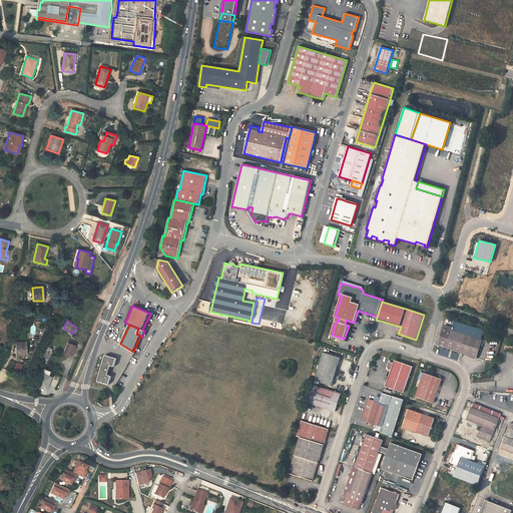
[(483,341),(444,328),(438,346),(477,359),(483,341)]
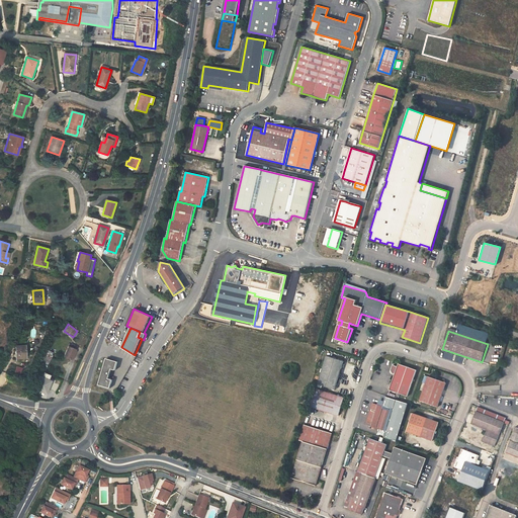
[(68,346),(64,356),(72,359),(76,349),(75,349),(77,346),(71,344),(70,347),(68,346)]
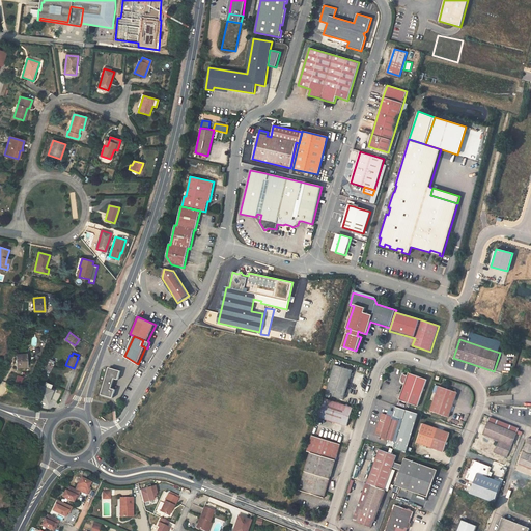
[(26,354),(17,354),(17,367),(26,366),(26,354)]
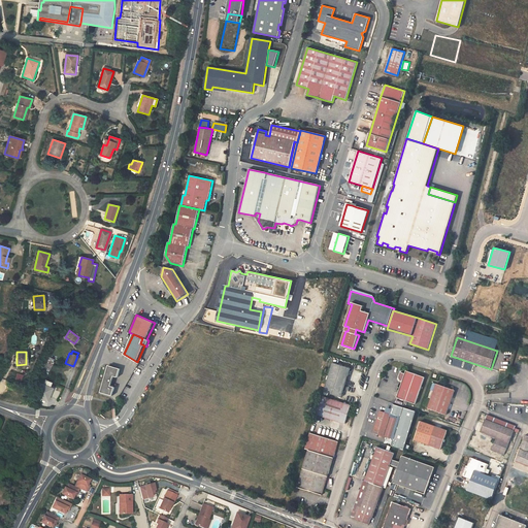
[(50,360),(42,373),(47,375),(55,362),(50,360)]
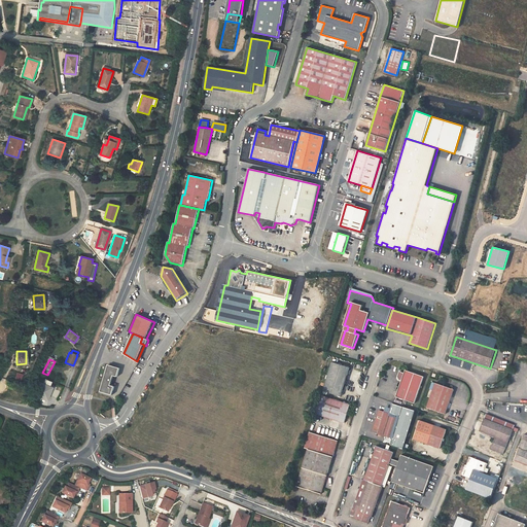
[(332,362),(323,391),(328,392),(341,396),(349,367),(332,362)]
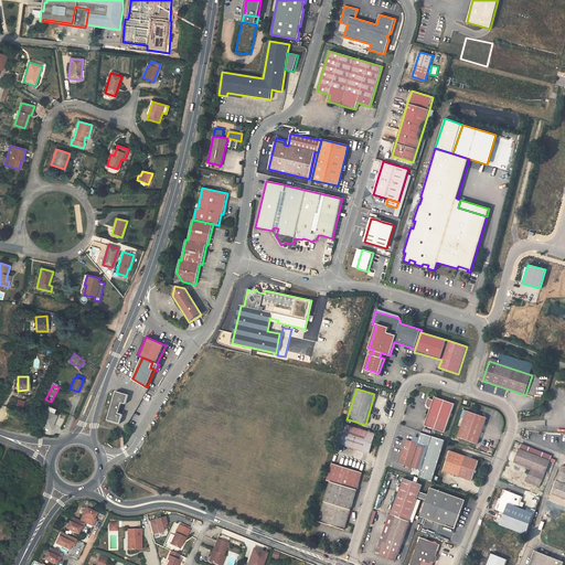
[(114,392),(106,420),(119,424),(121,415),(117,414),(120,403),(125,404),(127,395),(114,392)]
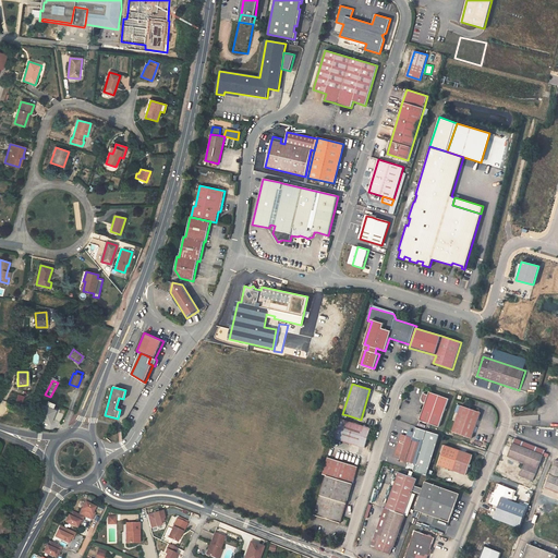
[(437,395),(429,392),(428,396),(425,403),(420,420),(439,427),(449,399),(443,397),(437,395)]
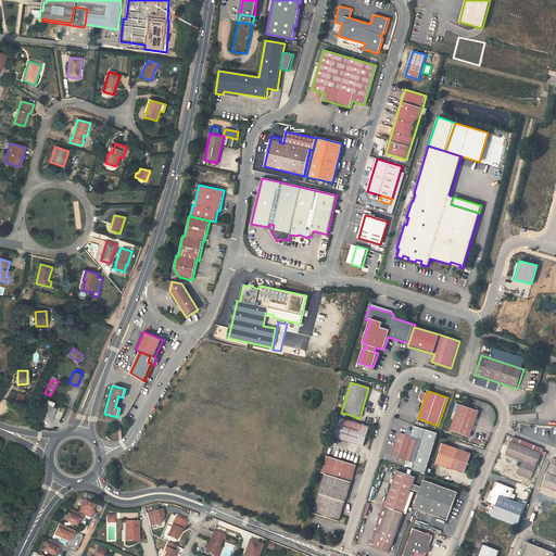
[(54,408),(41,403),(36,416),(50,421),(54,408)]
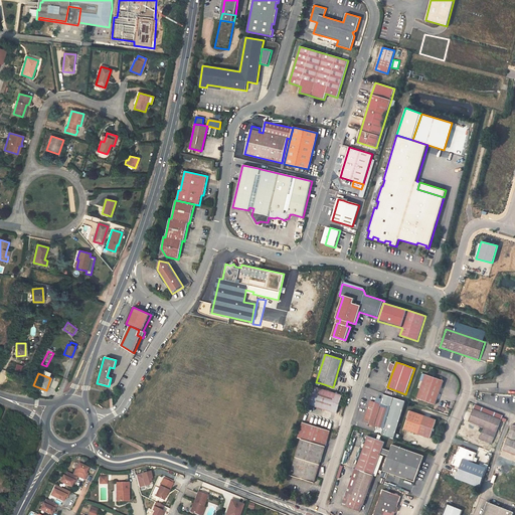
[(444,380),(425,374),(417,398),(435,404),(444,380)]
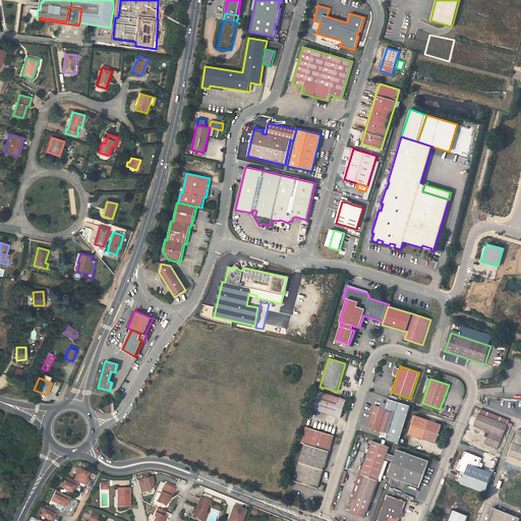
[(346,400),(319,392),(313,409),(341,418),(346,400)]
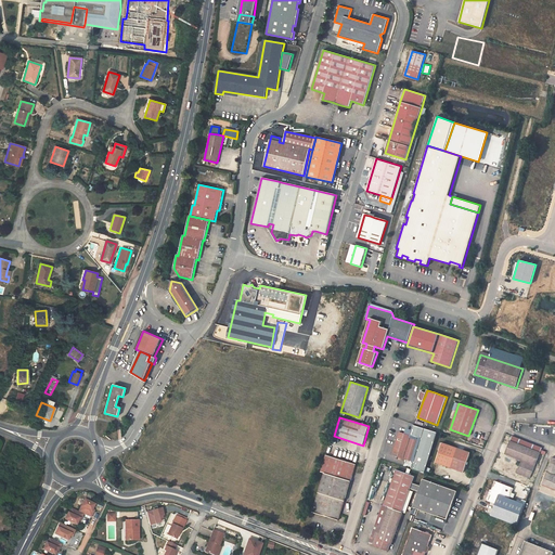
[(421,439),(413,462),(411,468),(424,473),(436,434),(413,426),(411,436),(421,439)]
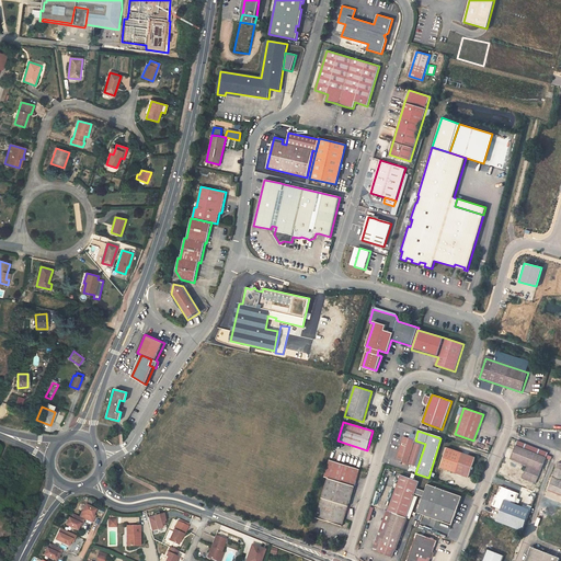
[(415,441),(403,437),(397,460),(418,467),(425,444),(415,441)]
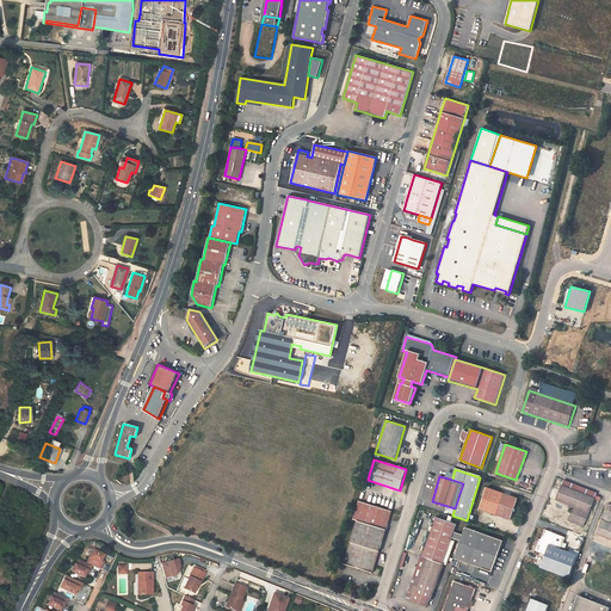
[(565,480),(562,486),(556,500),(574,507),(569,520),(584,526),(594,499),(597,493),(565,480)]
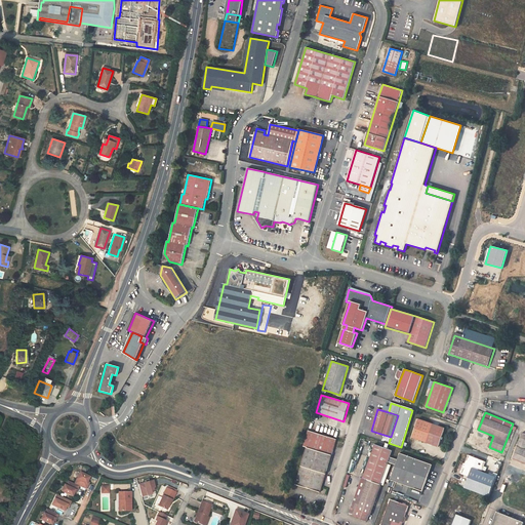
[(411,437),(427,442),(438,446),(445,428),(418,418),(411,437)]
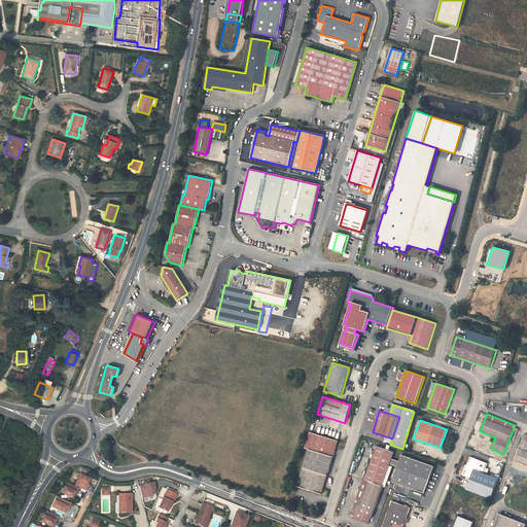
[(309,432),(305,448),(308,450),(296,486),(321,493),(331,462),(332,458),(338,442),(339,441),(309,432)]
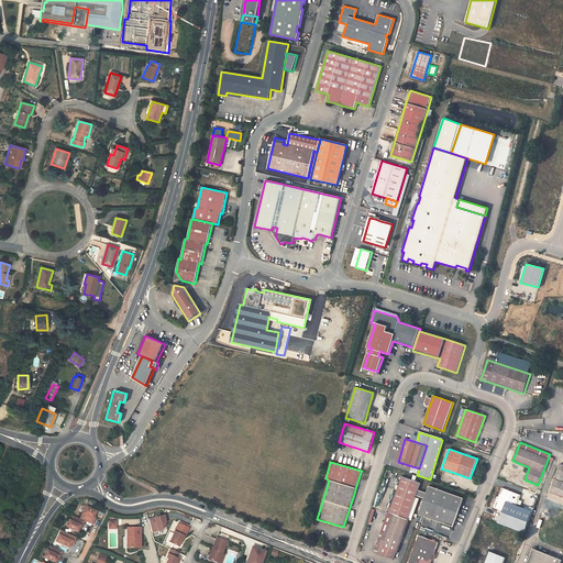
[(562,464),(560,464),(558,470),(549,492),(562,497),(562,464)]
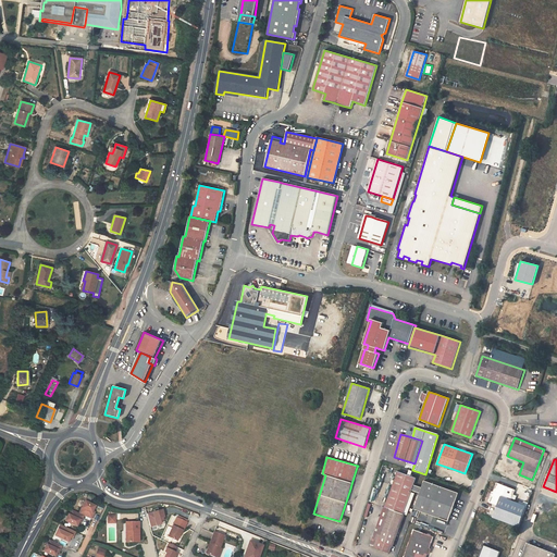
[(385,507),(391,509),(384,528),(382,535),(375,533),(371,546),(390,553),(404,514),(405,510),(412,490),(413,484),(417,478),(410,475),(408,474),(397,471),(385,507)]
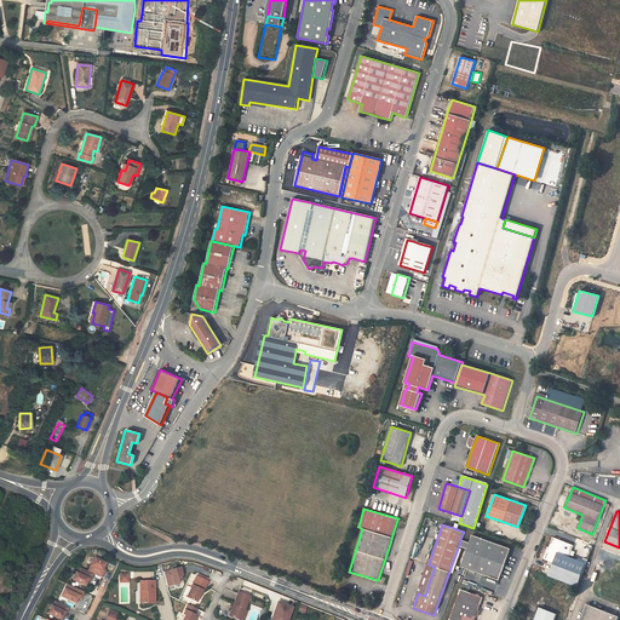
[(468,549),(461,567),(499,580),(511,547),(472,534),(470,541),(470,543),(469,544),(468,549)]
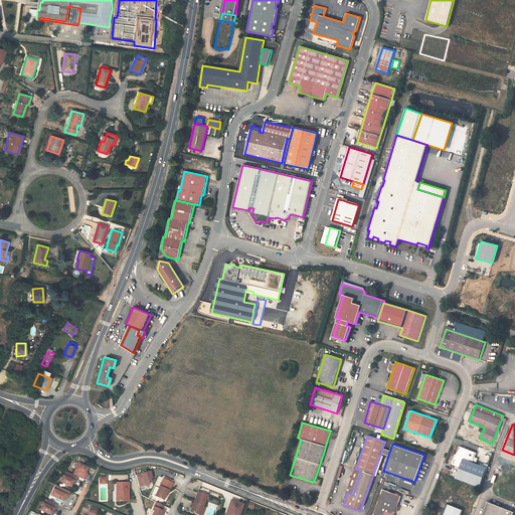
[(477,453),(460,447),(456,455),(455,455),(453,462),(453,464),(455,465),(455,466),(461,468),(460,469),(468,472),(469,470),(470,470),(473,463),(477,453)]
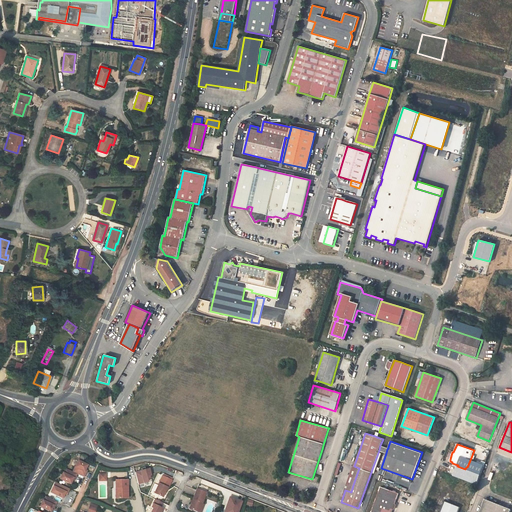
[(465,469),(457,466),(454,476),(478,485),(484,465),(470,460),(467,467),(466,467),(465,469)]
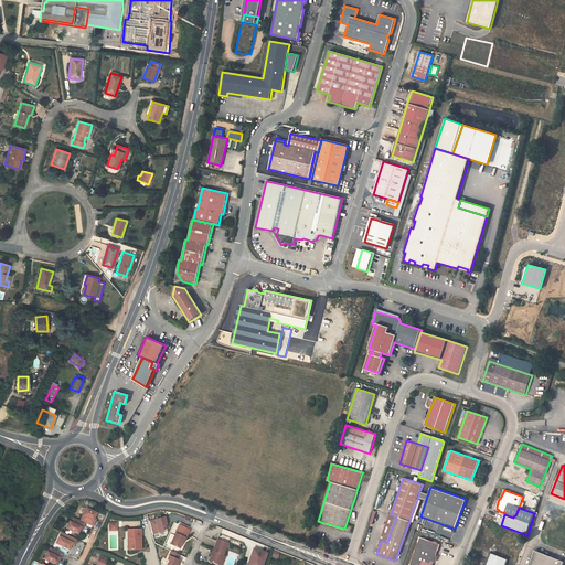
[(97,513),(86,509),(81,521),(73,516),(71,522),(70,521),(66,529),(77,534),(80,530),(81,528),(83,529),(85,523),(93,526),(95,522),(93,521),(95,519),(97,513)]
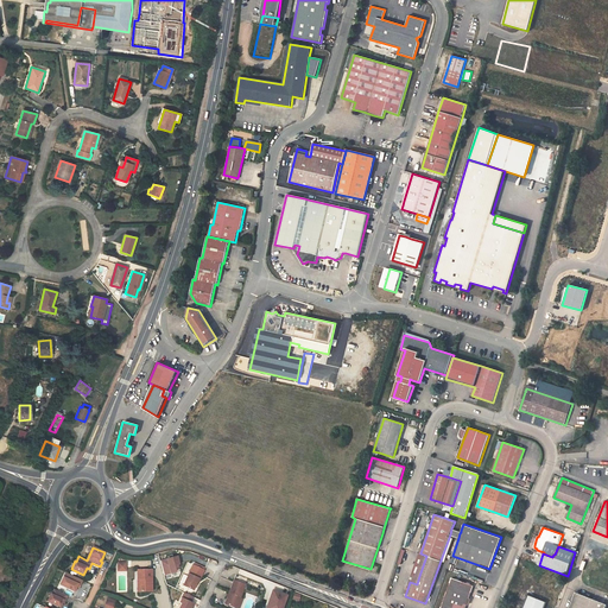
[(179,565),(177,557),(160,561),(164,576),(177,572),(176,570),(178,569),(177,565),(179,565)]
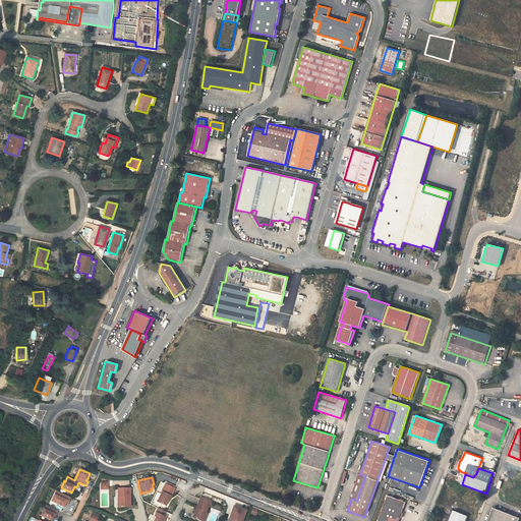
[(109,481),(100,481),(100,490),(109,489),(109,481)]
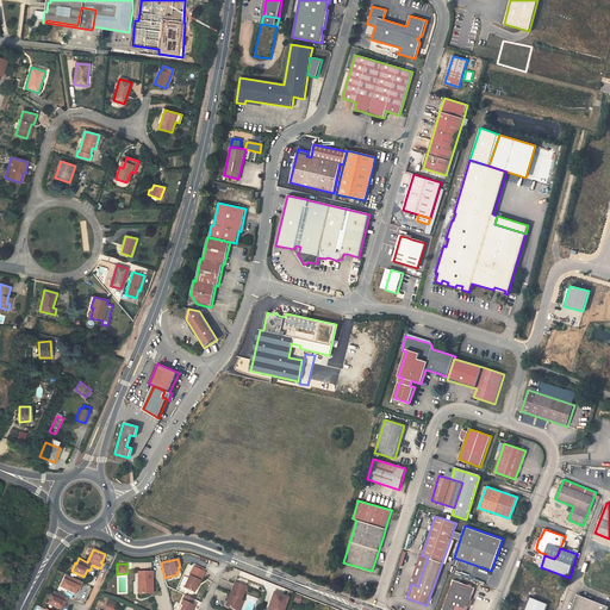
[(205,572),(194,567),(185,587),(194,592),(199,582),(200,582),(205,572)]
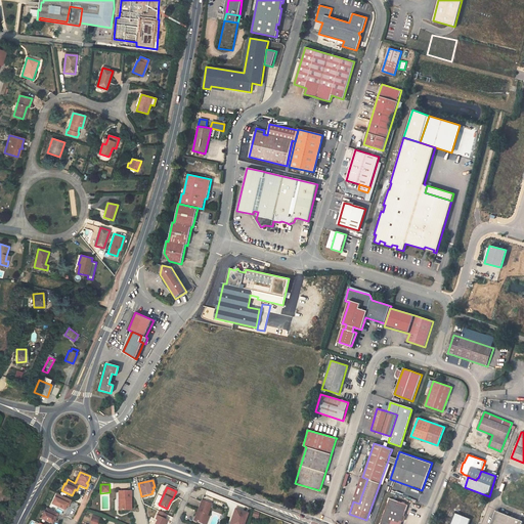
[(121,510),(131,510),(131,491),(119,491),(119,499),(121,499),(121,510)]
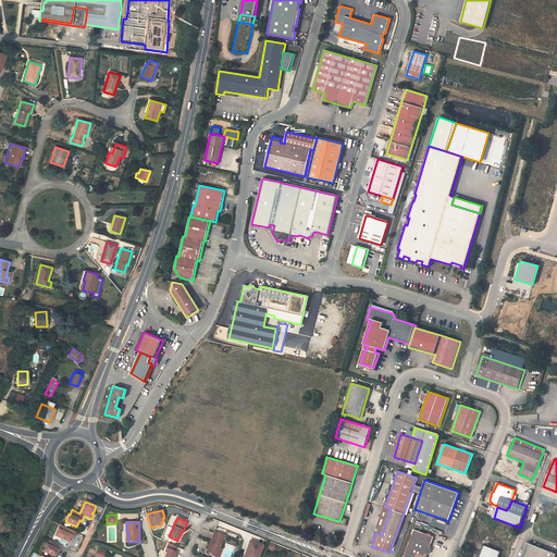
[(76,532),(60,524),(56,535),(69,542),(70,540),(71,537),(71,535),(73,536),(76,532)]
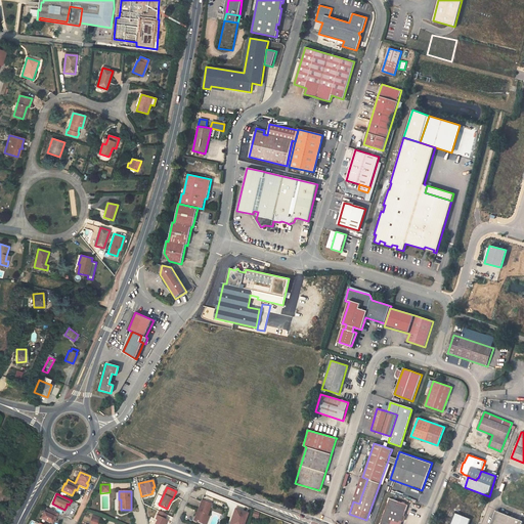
[(400,523),(407,505),(389,498),(380,523),(400,523)]
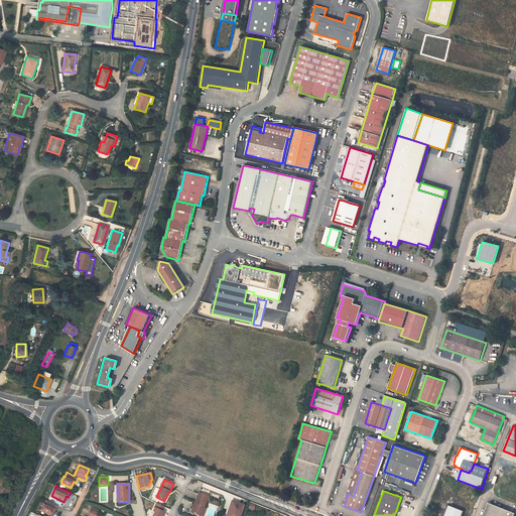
[(208,497),(198,493),(190,512),(199,515),(200,515),(203,508),(208,497)]
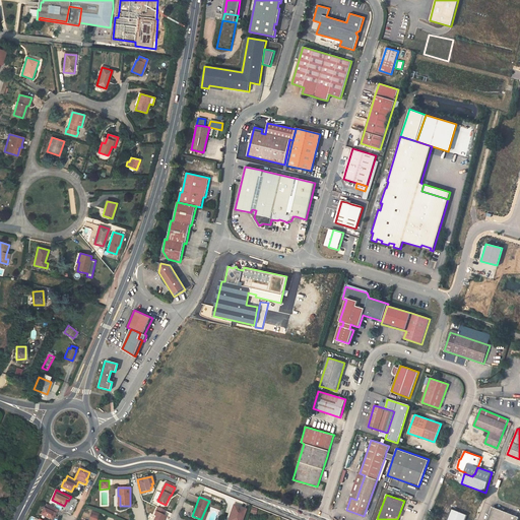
[(58,510),(47,504),(45,509),(44,508),(41,515),(51,519),(53,516),(54,514),(56,514),(57,512),(58,510)]
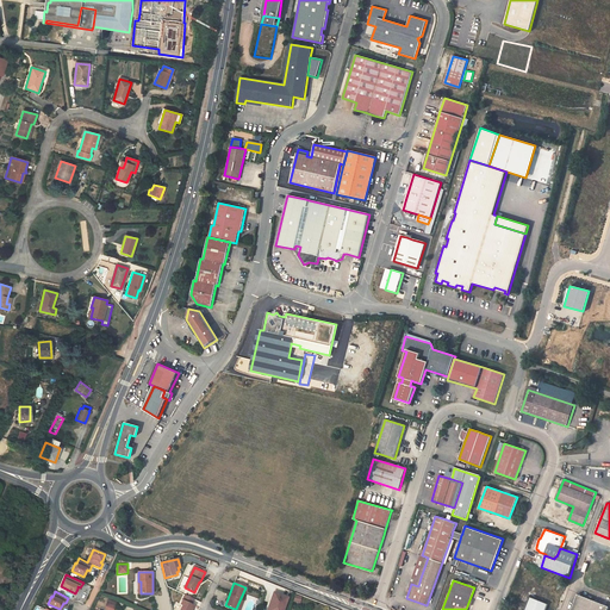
[(287,598),(274,593),(272,601),(273,602),(272,604),(271,603),(267,609),(282,609),(284,608),(287,598)]
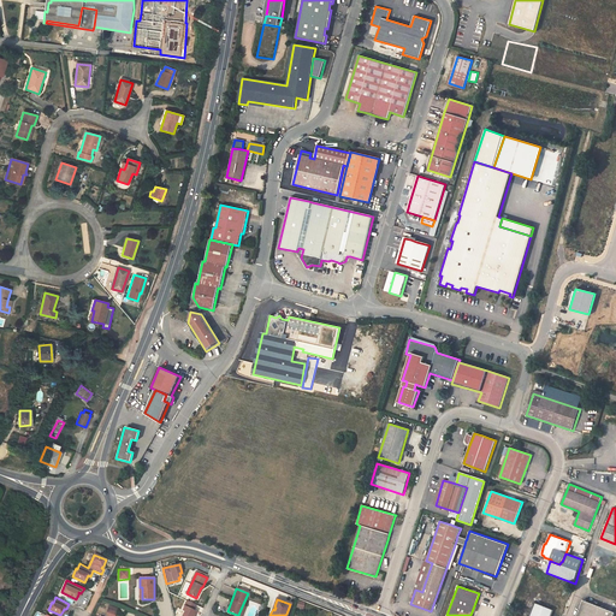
[(196,605),(185,600),(181,611),(183,611),(181,615),(193,615),(196,611),(194,610),(196,605)]
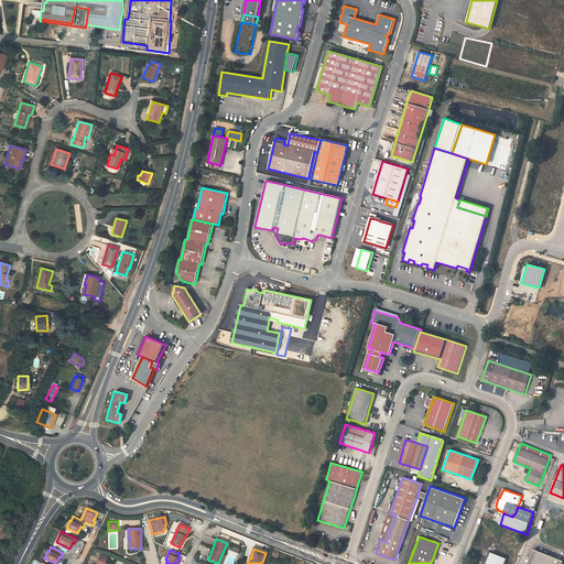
[(561,563),(563,561),(534,550),(528,563),(561,563)]
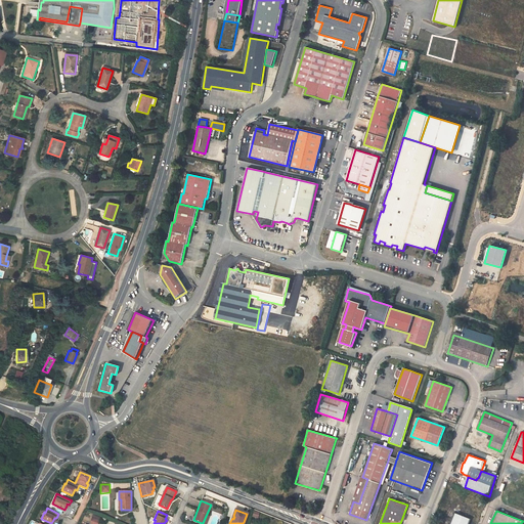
[(468,523),(471,519),(454,513),(450,523),(468,523)]
